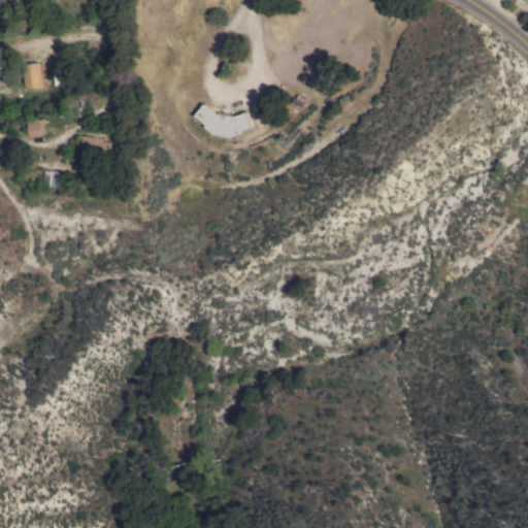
[(25,88),(23,63),(41,62),(42,86),(25,88)]
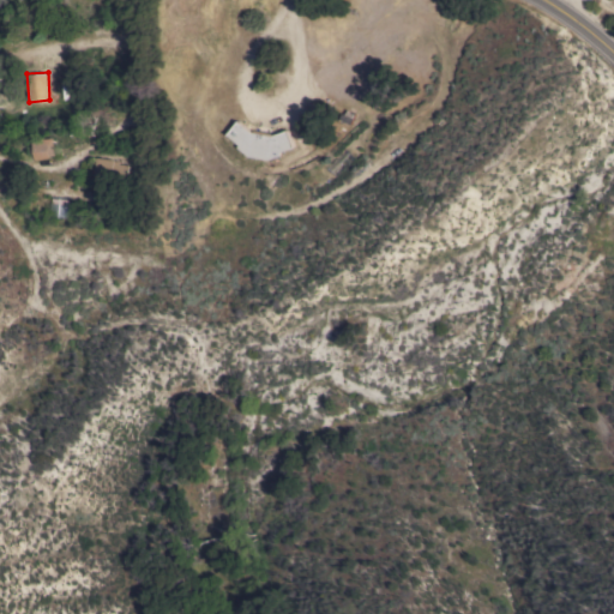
[(238,145),(239,144),(227,133),(239,119),(252,131),(272,134),(287,128),(294,145),(280,151),(281,154),(268,158),(247,155),(238,145)]
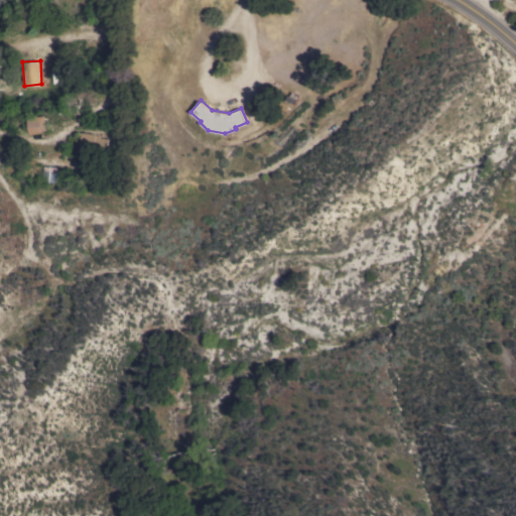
[(45,115),(46,129),(41,130),(41,131),(29,132),(27,116),(45,115)]
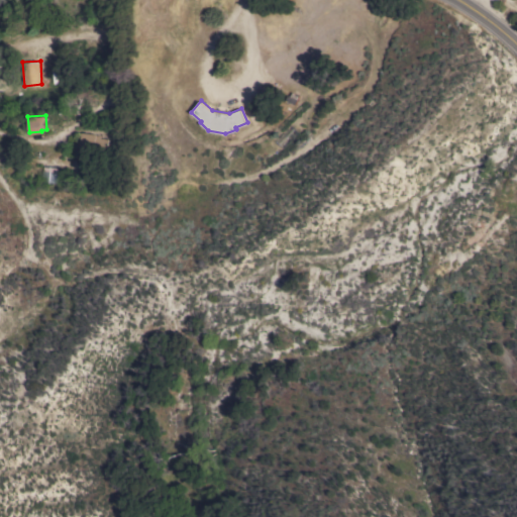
[(82,131),(96,133),(101,134),(101,136),(109,138),(107,157),(79,152),(82,131)]
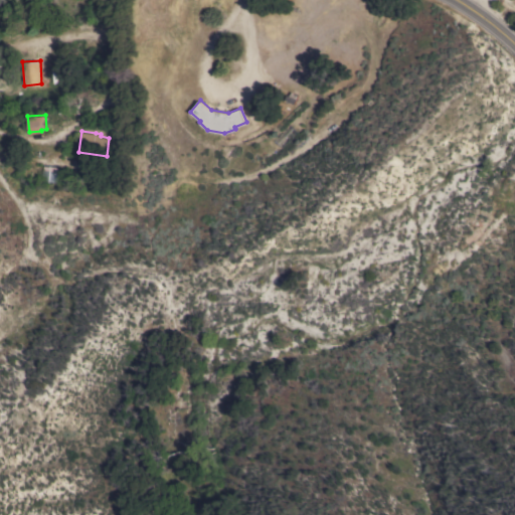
[(40,179),(42,169),(43,164),(56,166),(56,170),(55,181),(40,179)]
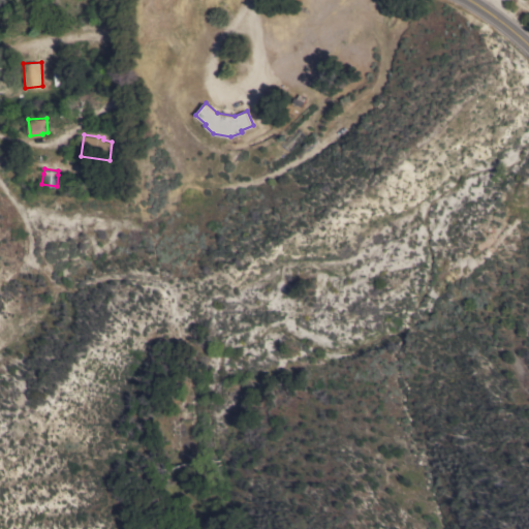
All buildings are outlined.
